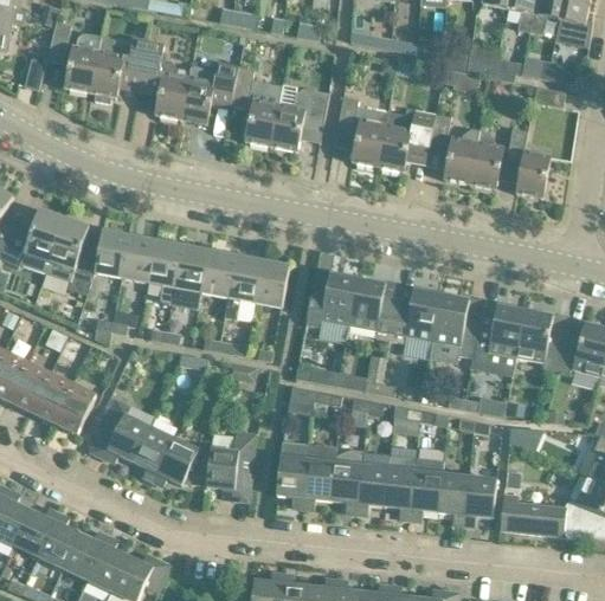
[(0,20),(11,23),(23,24),(25,11),(13,8),(14,0),(0,0),(0,20)]
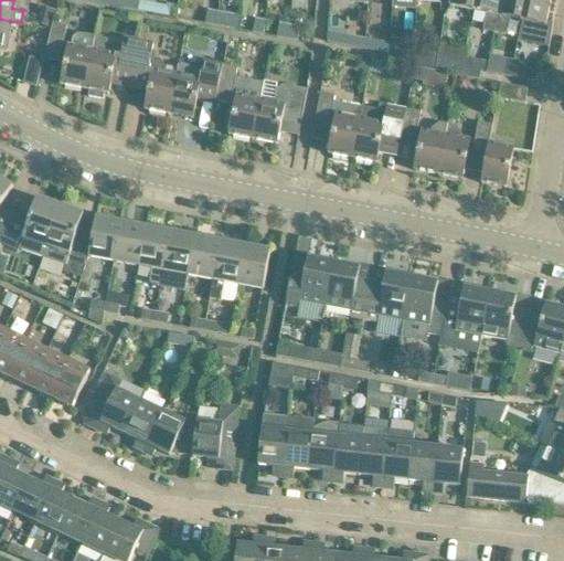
[(152,1),(148,0),(138,0),(137,8),(150,10),(152,1)]
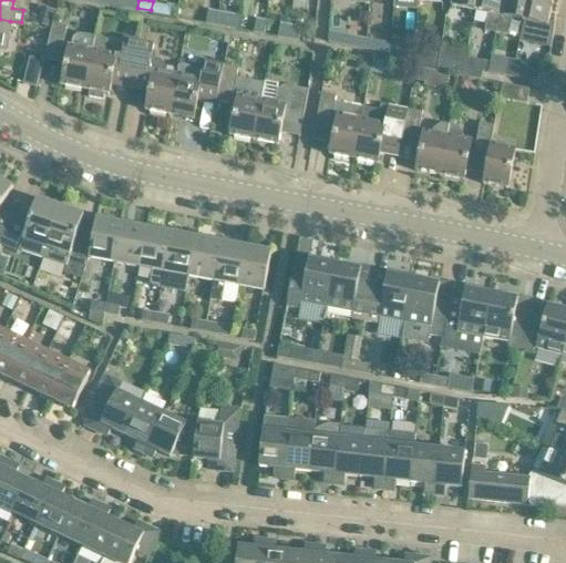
[(495,30),(501,0),(476,0),(475,8),(487,10),(484,27),(495,30)]
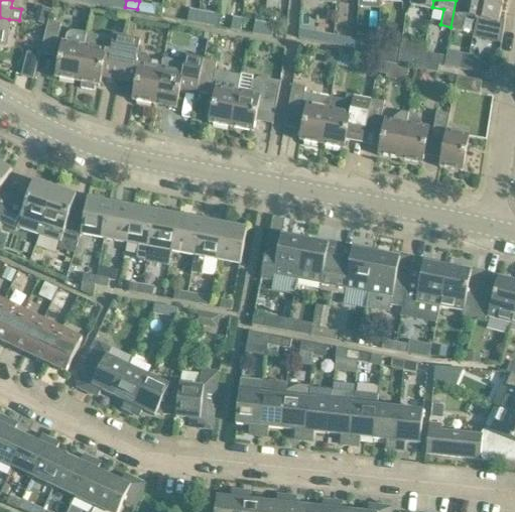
[(476,16),(478,0),(456,0),(451,27),(461,29),(465,13),(476,16)]
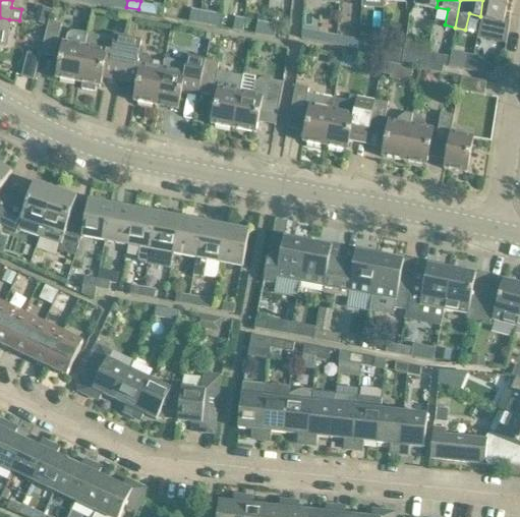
[(482,0),(480,16),(477,30),(498,35),(497,40),(506,41),(509,18),(504,17),(506,0),(482,0)]
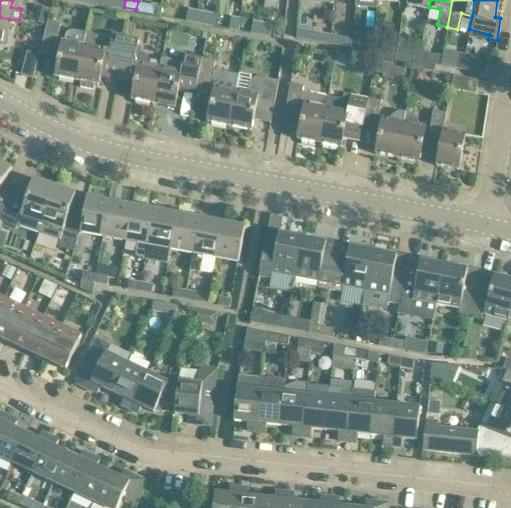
[(161,3),(160,10),(171,12),(172,5),(161,3)]
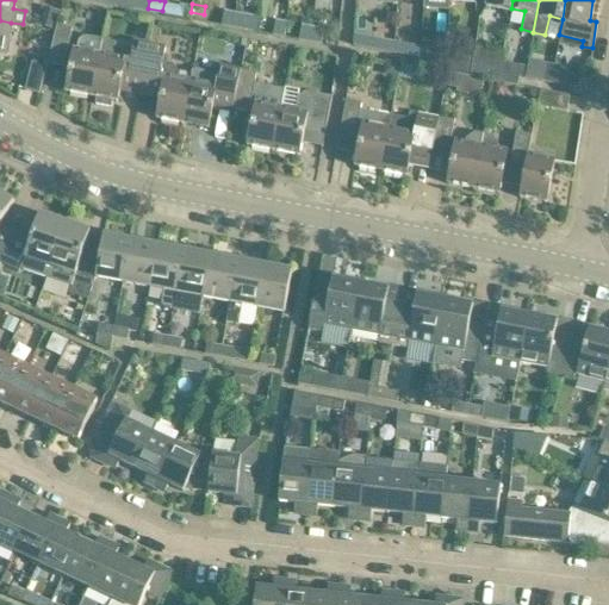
[(232,24),(235,10),(223,8),(221,23),(232,24)]
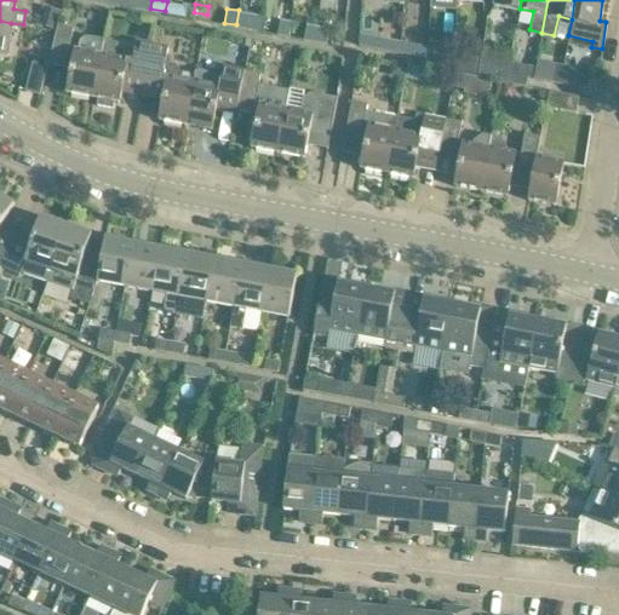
[(250,12),(239,10),(236,24),(247,27),(250,12)]
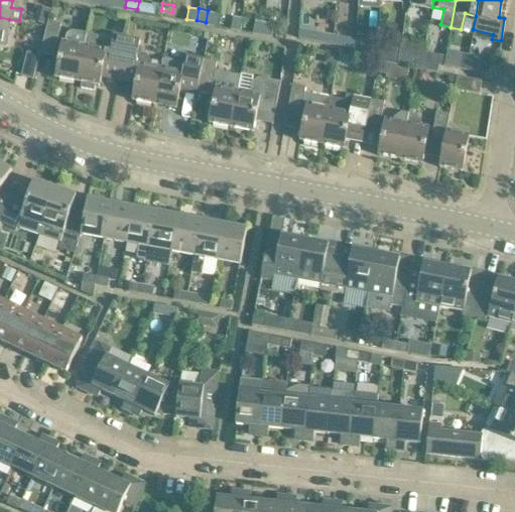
[(233,15),(230,27),(240,28),(242,16),(233,15)]
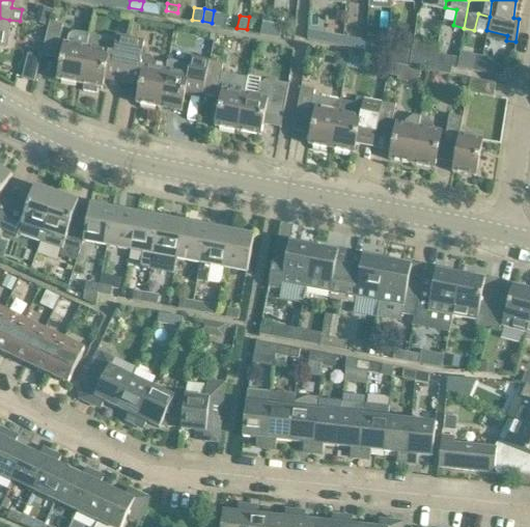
[(0,46),(5,47),(9,20),(0,18),(0,46)]
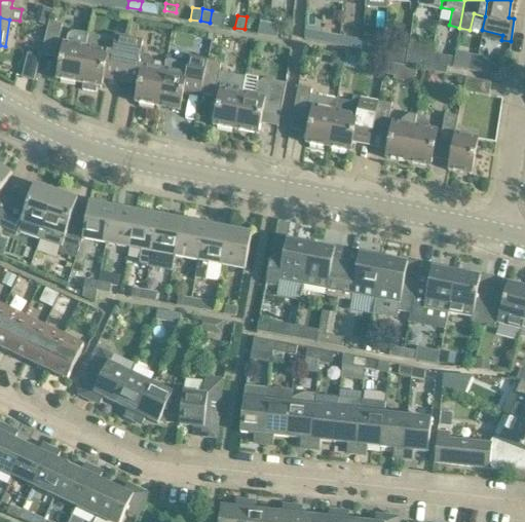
[(48,19),(42,43),(55,46),(63,22),(48,19)]
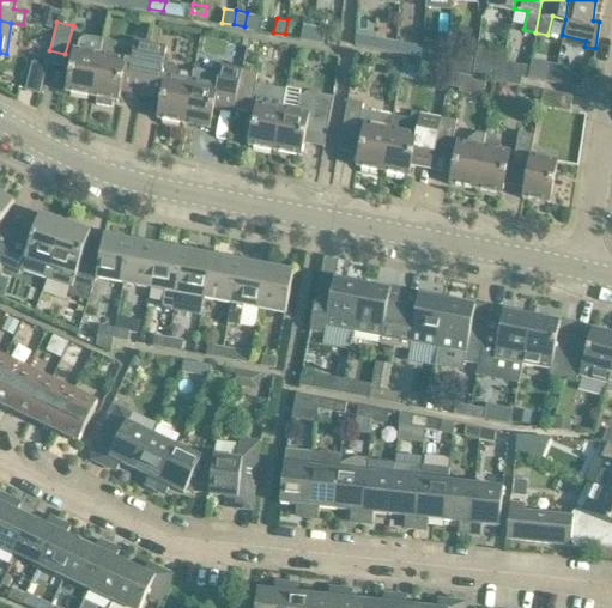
[(311,40),(314,25),(302,23),(300,37),(311,40)]
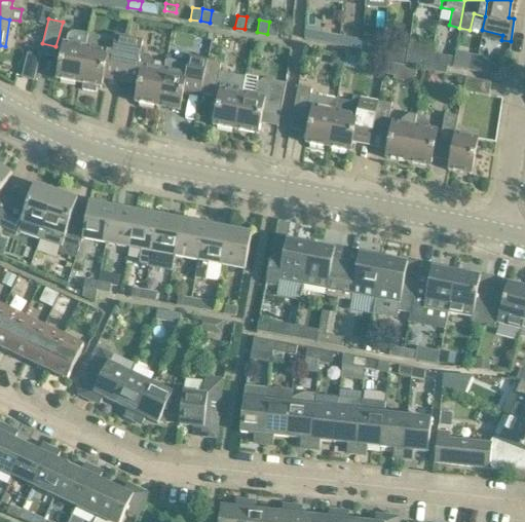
[(278,23),(269,22),(267,34),(276,35),(278,23)]
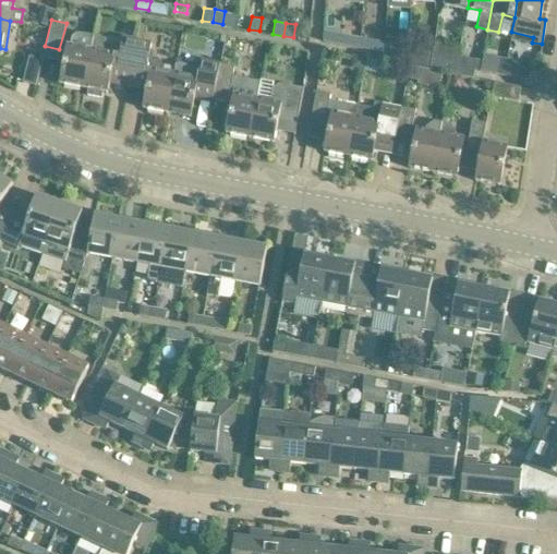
[(84,85),(92,47),(89,47),(93,33),(87,32),(86,32),(80,31),(75,31),(72,33),(71,36),(70,36),(69,43),(67,43),(59,81),(84,85)]
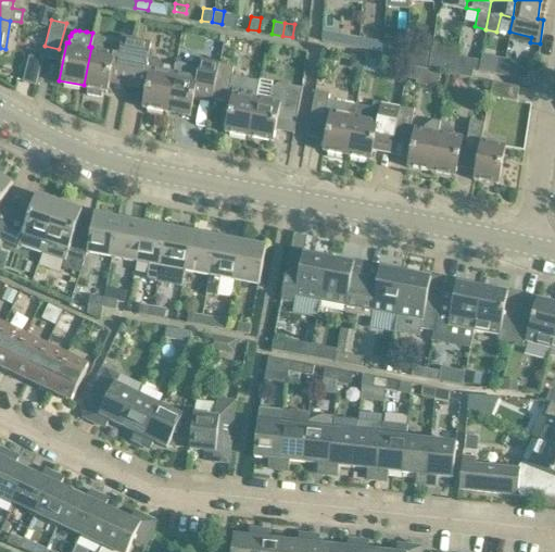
[(356,45),(358,36),(332,30),(330,40),(356,45)]
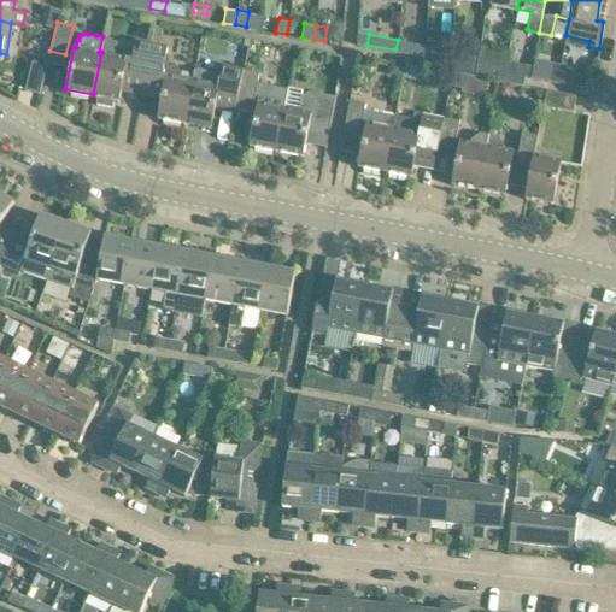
[(101,52),(93,94),(97,95),(95,101),(112,105),(113,98),(118,99),(124,70),(129,70),(130,66),(146,70),(151,40),(135,37),(133,48),(124,47),(119,46),(115,49),(113,54),(101,52)]
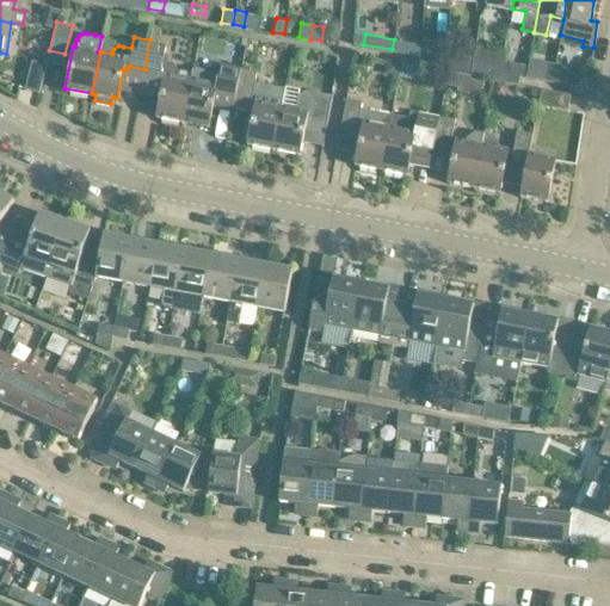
[(190,79),(177,76),(178,69),(172,61),(168,61),(168,60),(162,59),(166,43),(149,39),(145,69),(159,72),(156,85),(161,86),(156,115),(183,121),(190,79)]
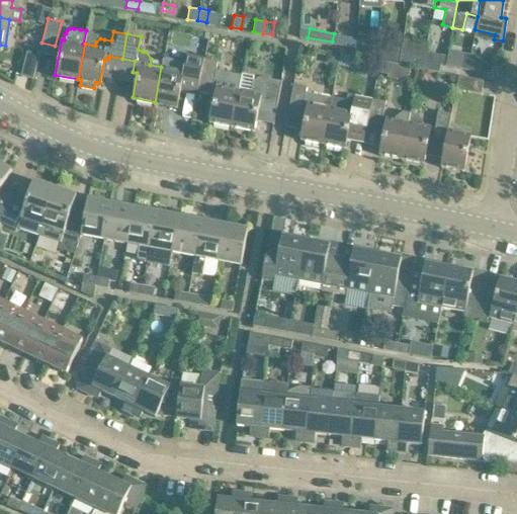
[(347,35),(334,33),(332,41),(345,45),(347,35)]
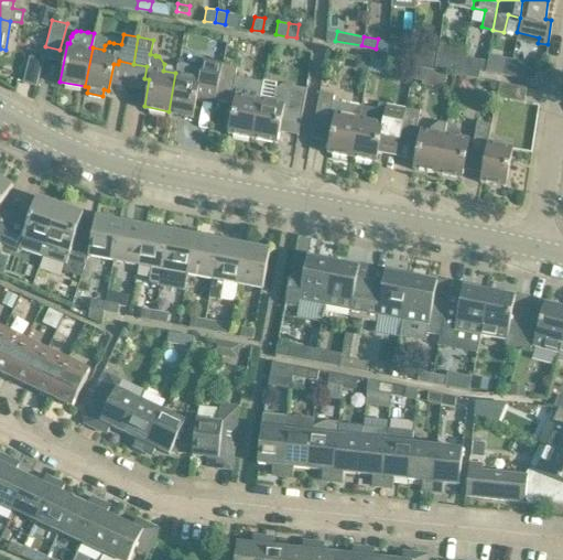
[(459,73),(463,55),(465,46),(439,41),(437,50),(434,68),(459,73)]
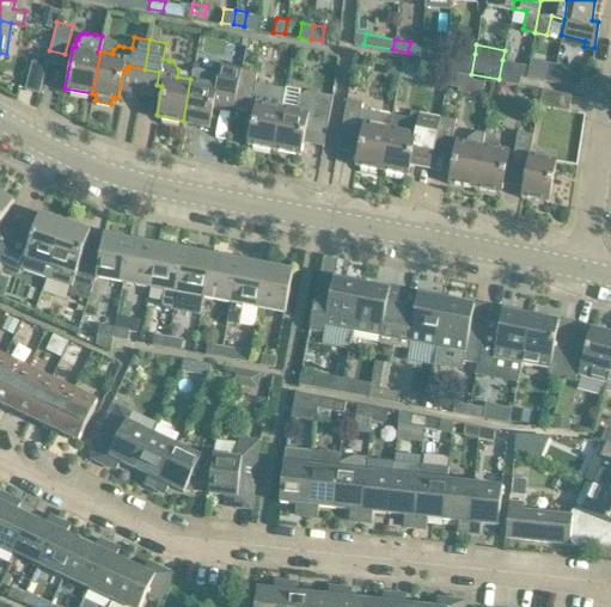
[(444,69),(447,49),(427,46),(423,65),(444,69)]
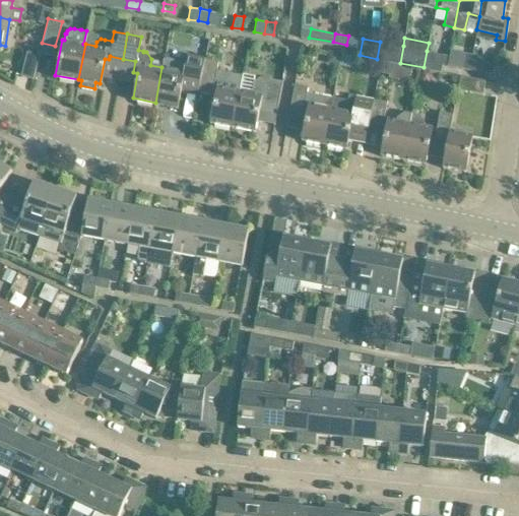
[(192,41),(191,51),(204,53),(206,44),(192,41)]
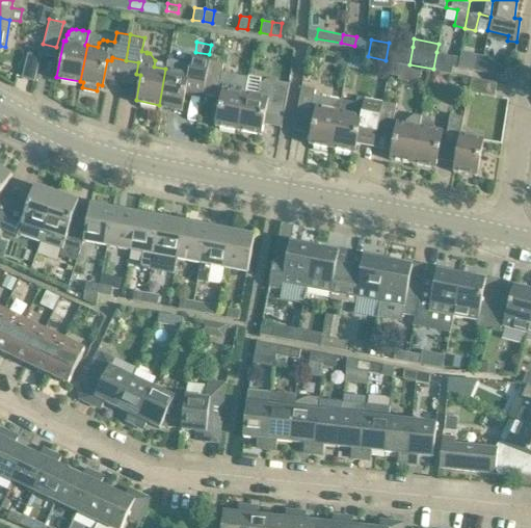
[(409,64),(413,47),(389,43),(386,60),(409,64)]
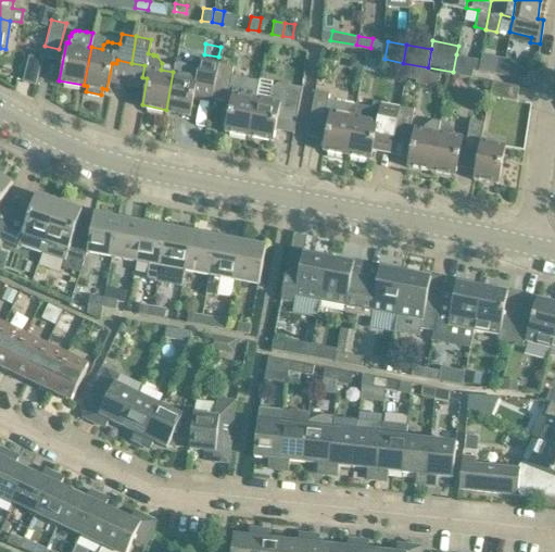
[(28,52),(22,79),(35,83),(41,57),(28,52)]
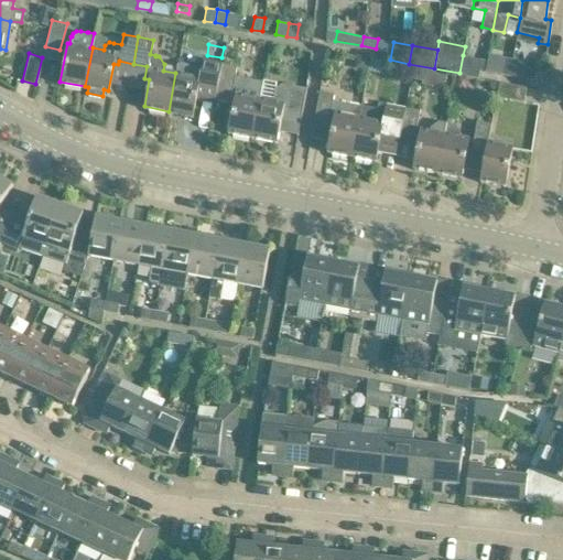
[(487,60),(463,55),(459,73),(478,77),(479,68),(486,68),(487,60)]
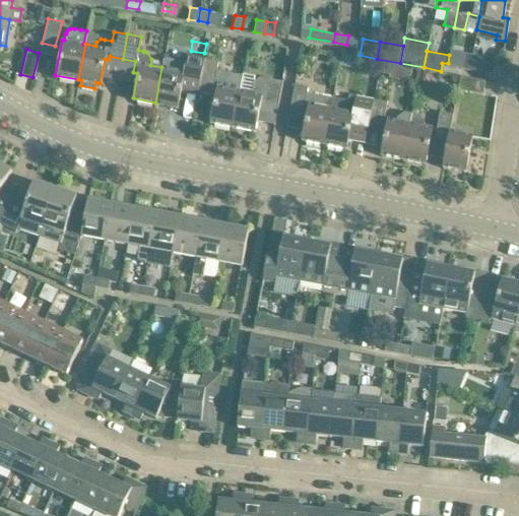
[(469,68),(471,53),(463,52),(460,66),(469,68)]
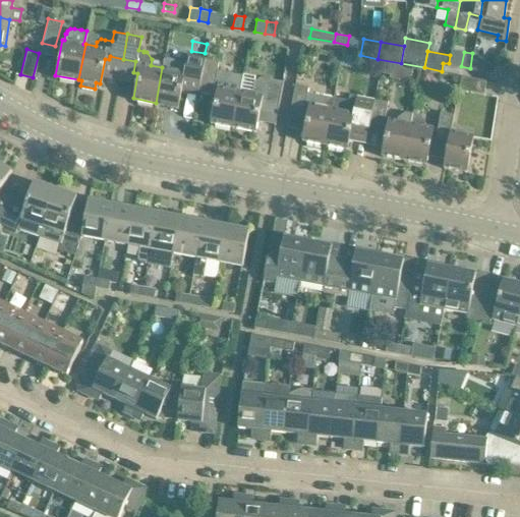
[(495,57),(472,53),(470,68),(492,72),(495,57)]
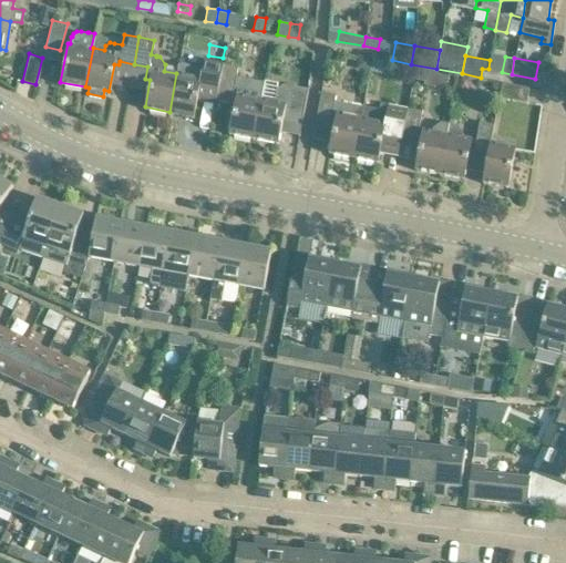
[(176,73),(170,112),(193,116),(197,95),(216,99),(224,62),(204,59),(203,67),(178,62),(176,73)]
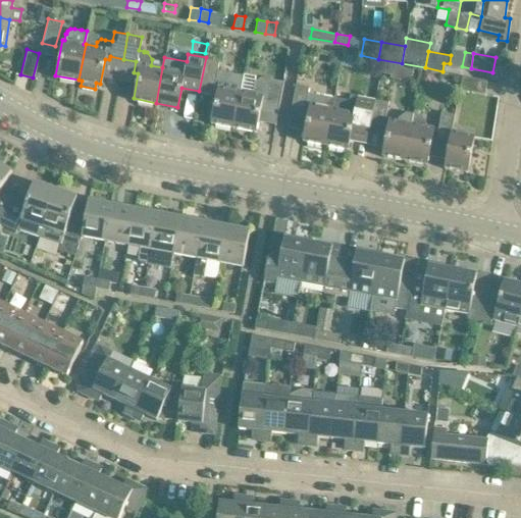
[(206,57),(199,91),(211,93),(209,101),(214,102),(211,121),(233,126),(241,90),(244,74),(217,69),(219,59),(206,57)]
